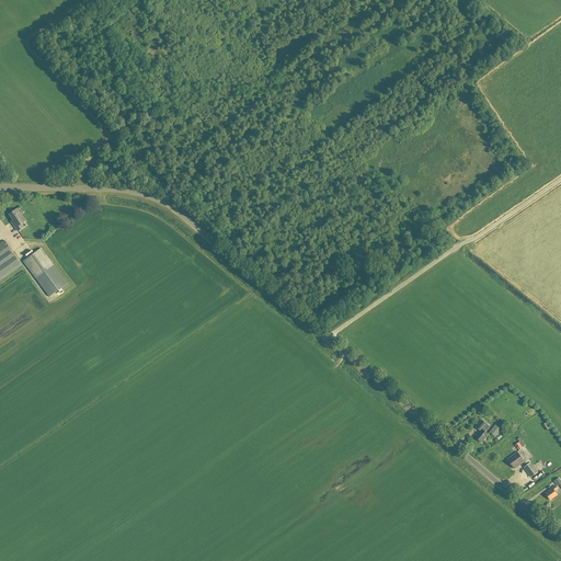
[(21,225),(25,221),(16,209),(9,215),(14,222),(12,225),(18,231),(23,228),(21,225)]
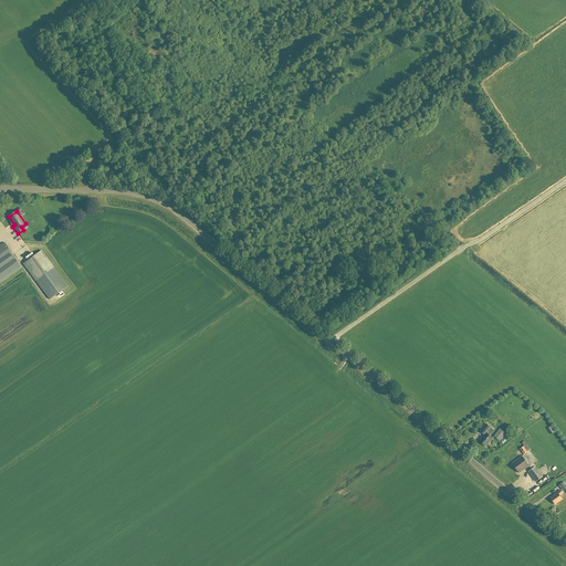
[(4,243),(0,245),(0,283),(22,269),(4,243)]
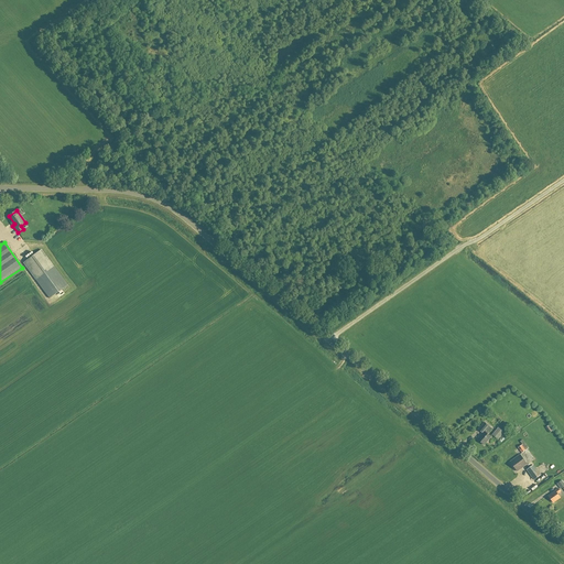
[(41,250),(23,263),(36,280),(50,299),(58,292),(61,294),(63,292),(62,290),(67,285),(54,268),(41,250)]
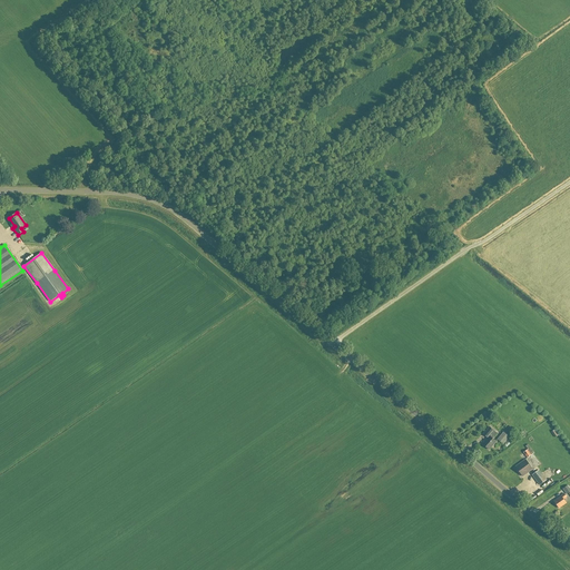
[(493,439),(498,433),(490,428),(483,434),(489,439),(483,444),(489,450),(497,442),(493,439)]
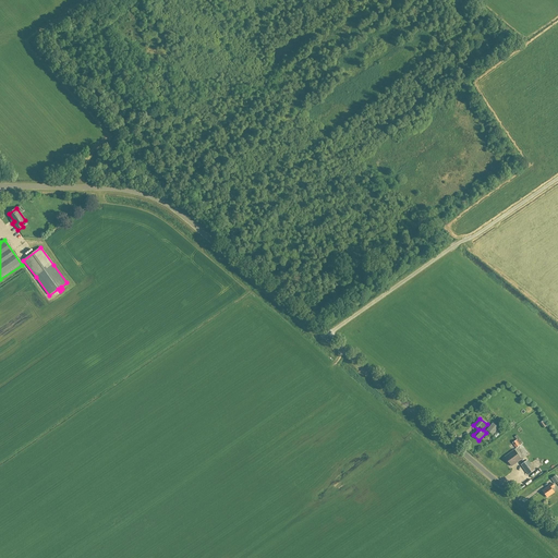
[(517,449),(523,444),(517,435),(514,437),(517,440),(512,444),(517,449)]
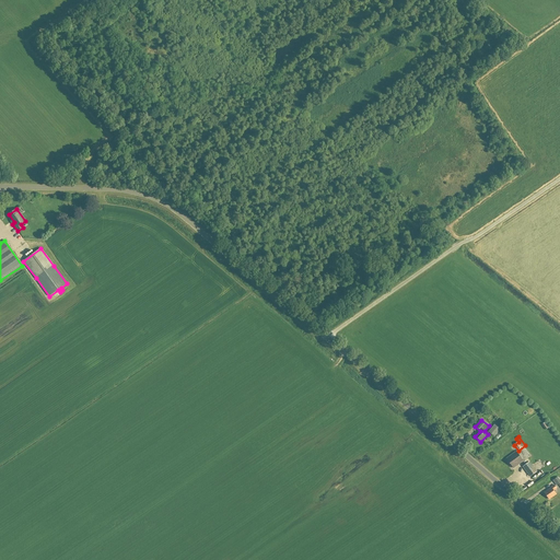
[(514,468),(524,461),(516,451),(506,458),(514,468)]
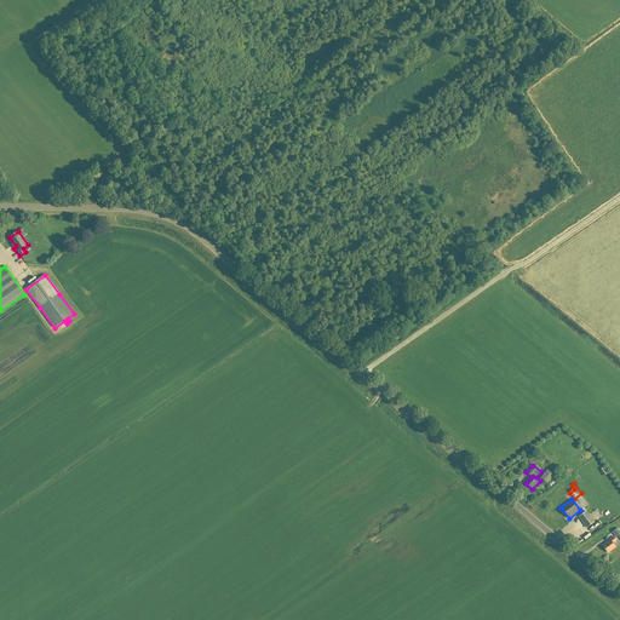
[(587,528),(595,522),(586,511),(579,517),(587,528)]
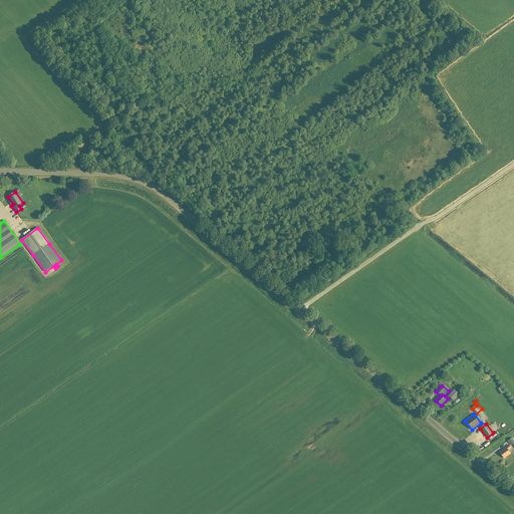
[(508,451),(511,449),(509,445),(506,447),(506,448),(500,452),(504,459),(511,454),(508,451)]
